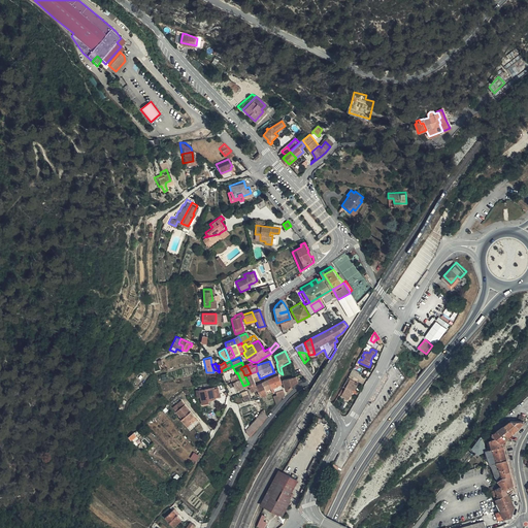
[(232,366),(222,371),(226,378),(230,387),(234,385),(232,381),(239,377),(237,372),(236,373),(232,366)]
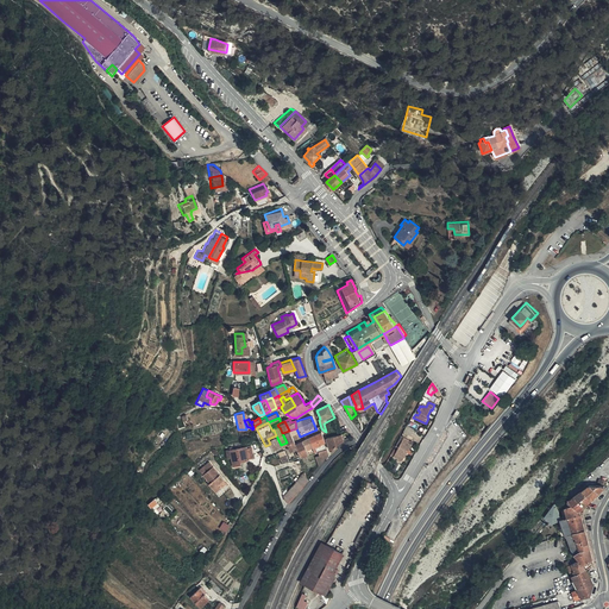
[(293,440),(300,437),(296,428),(289,431),(290,434),(293,440)]
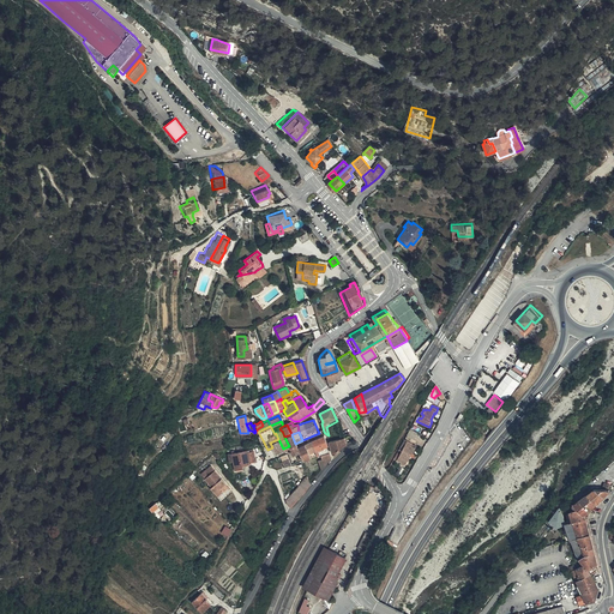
[(289,446),(295,444),(293,438),(292,434),(284,437),(289,446)]
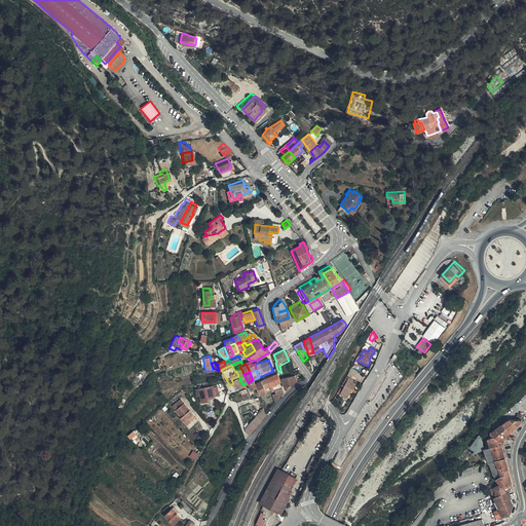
[(275,389),(278,388),(277,386),(278,386),(277,383),(279,382),(280,382),(277,373),(271,376),(275,389)]
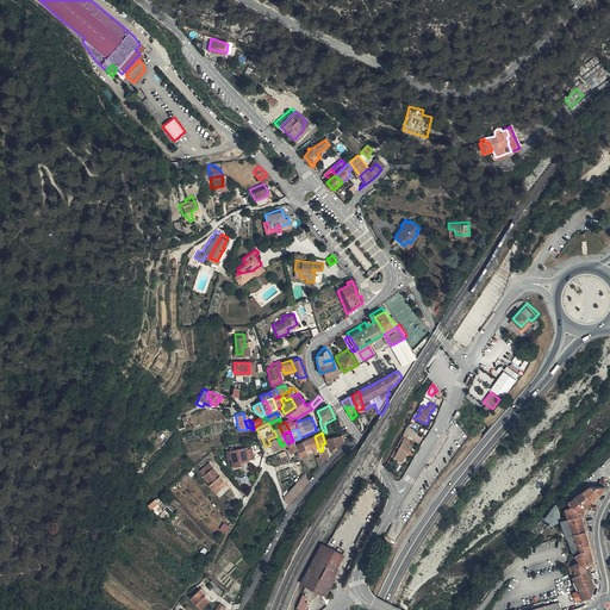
[(275,449),(281,446),(277,436),(268,440),(271,444),(271,447),(272,450),(275,449)]
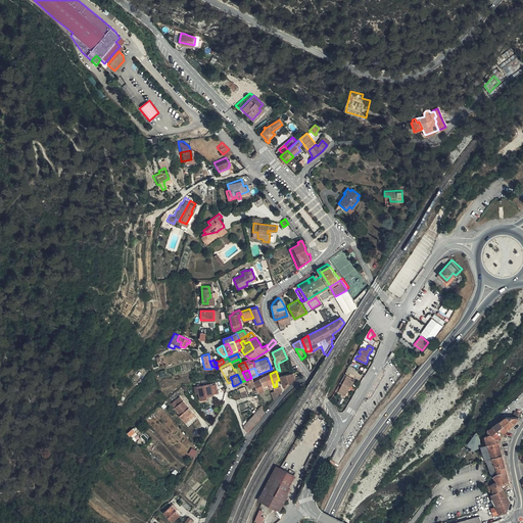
[(272,387),(273,387),(274,387),(270,374),(266,375),(265,376),(270,388),(272,387)]
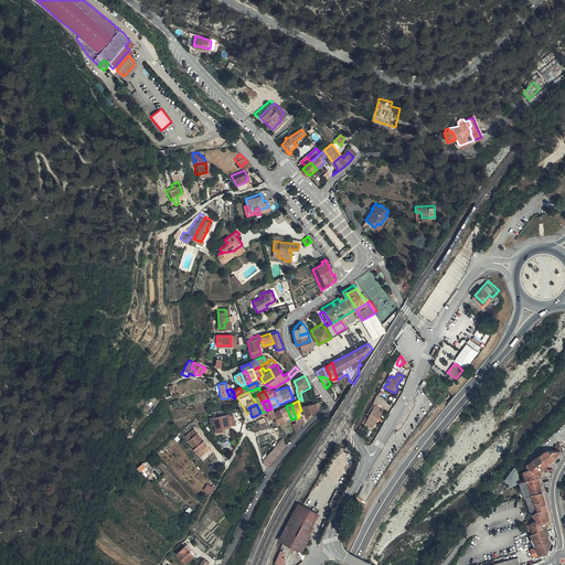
[(316,409),(315,404),(302,406),(304,409),(306,417),(308,417),(316,409)]
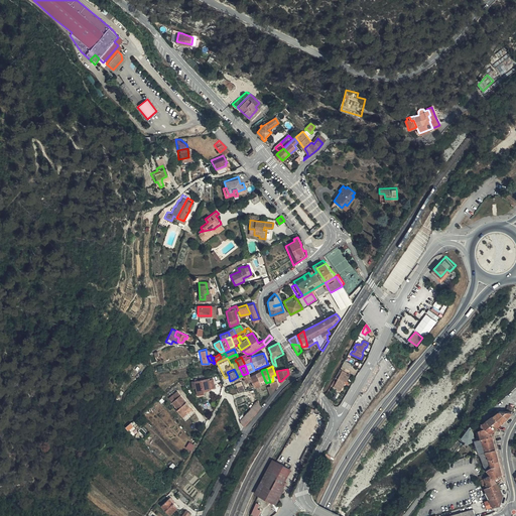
[(261,371),(256,373),(257,376),(258,376),(261,384),(264,384),(266,383),(261,371)]
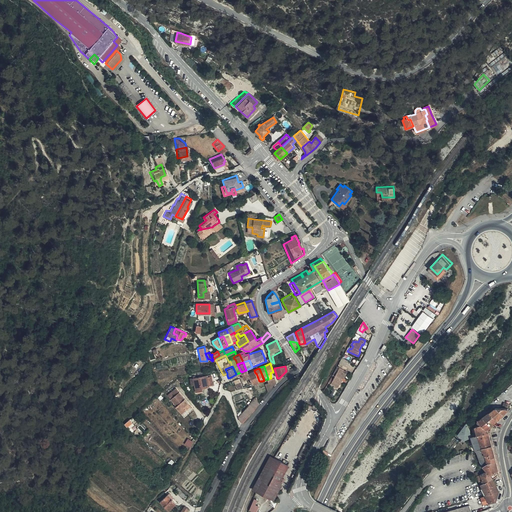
[(338,368),(333,377),(335,378),(331,385),(338,389),(344,379),(344,380),(348,373),(338,368)]
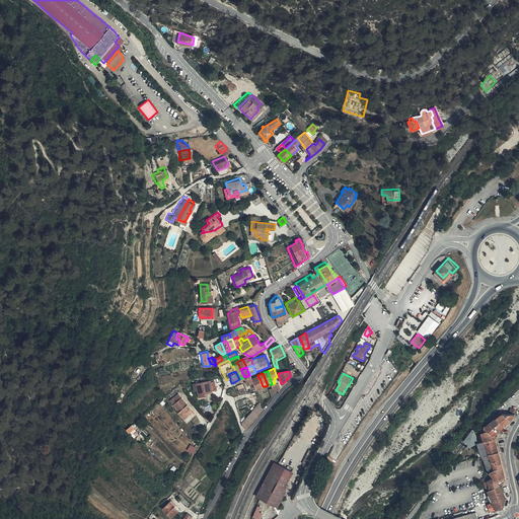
[(254,387),(255,389),(263,386),(260,378),(258,378),(257,375),(253,377),(250,378),(252,382),(252,383),(254,387)]
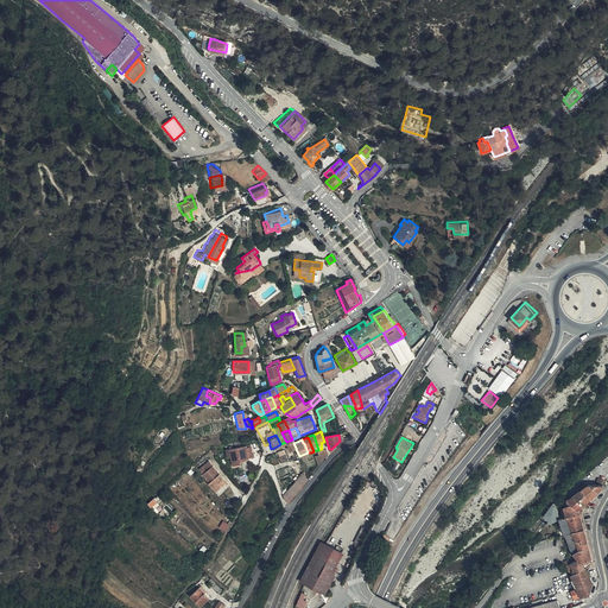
[(252,457),(249,447),(244,448),(242,447),(229,449),(230,456),(228,456),(230,466),(239,464),(238,461),(247,460),(247,458),(252,457)]
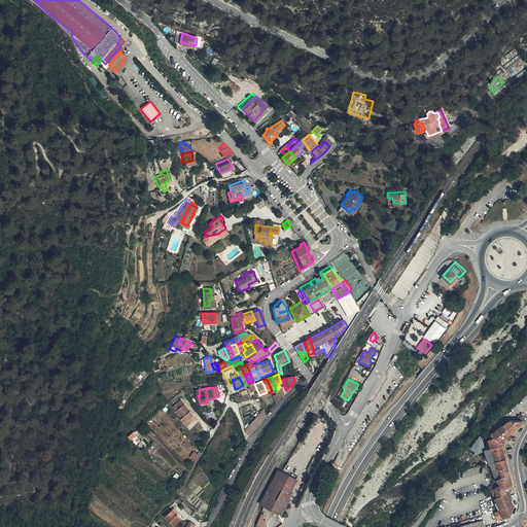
[(283,394),(282,389),(275,391),(276,394),(273,395),(275,403),(278,400),(283,394)]
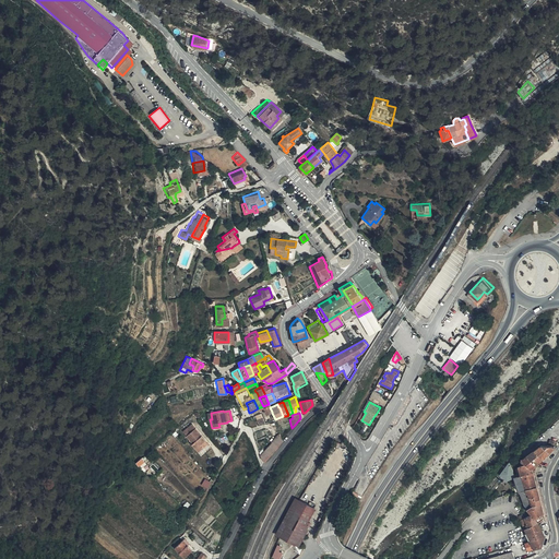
[(253,417),(258,426),(264,424),(259,414),(253,417)]
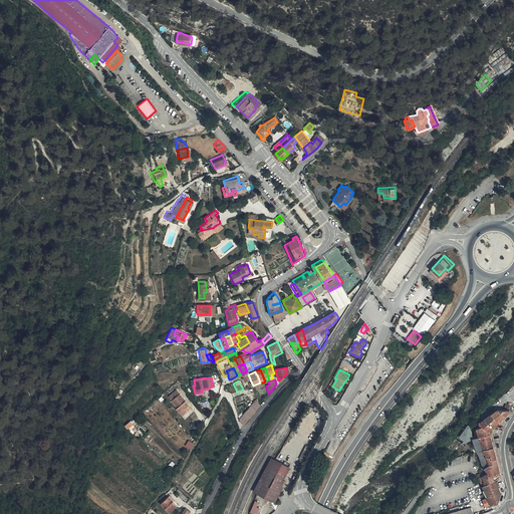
[(182,409),(187,405),(175,390),(167,397),(175,408),(174,408),(180,416),(185,412),(182,409)]
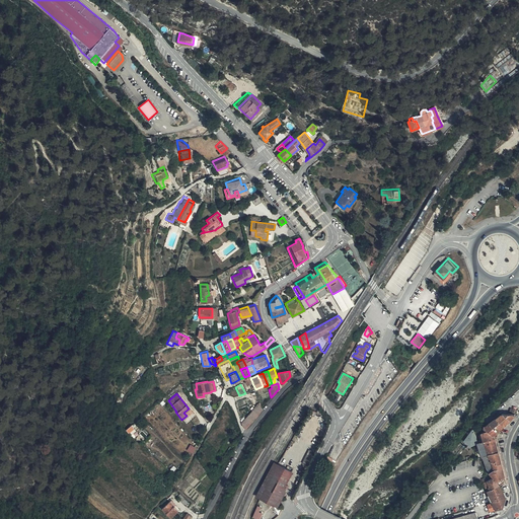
[(261,411),(258,404),(258,402),(239,423),(241,426),(243,428),(254,417),(261,411)]
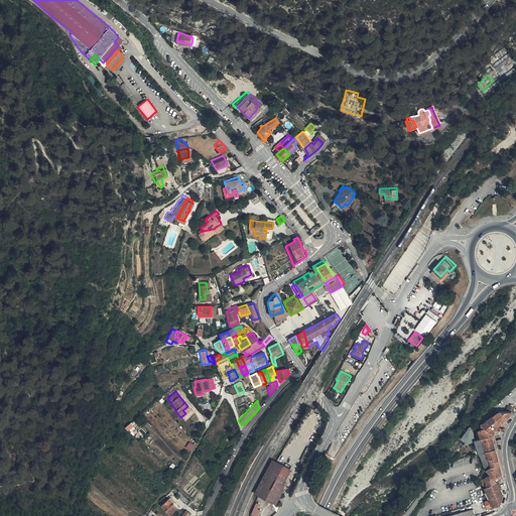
[(499,407),(488,416),(496,425),(513,409),(505,406),(503,407),(499,407)]
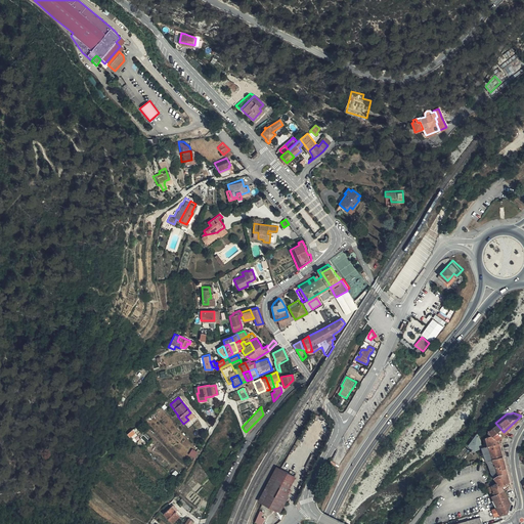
[(492,430),(489,432),(491,435),(494,433),(497,438),(500,436),(504,432),(495,423),(490,426),(492,430)]
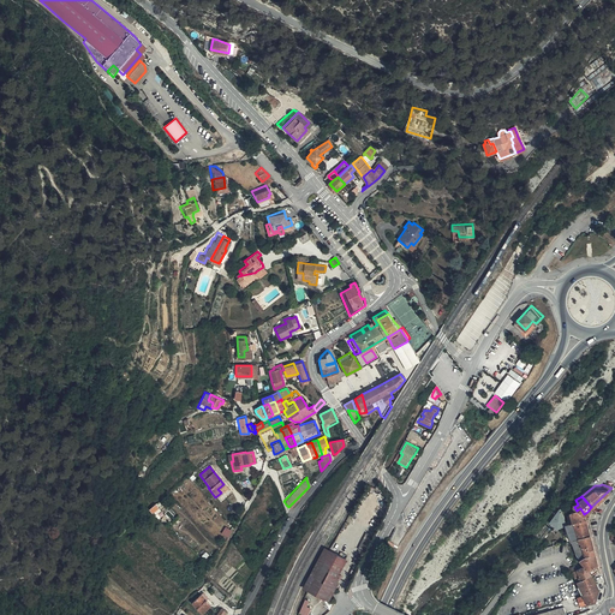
[(562,513),(560,506),(550,518),(557,525),(562,524),(567,521),(562,513)]
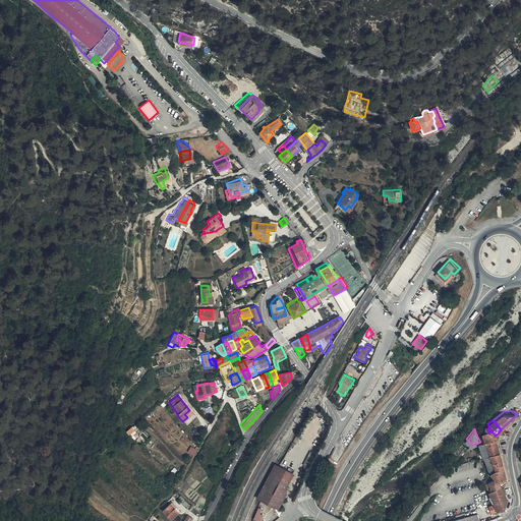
[(486,429),(482,431),(480,433),(482,442),(499,437),(498,433),(495,436),(491,430),(488,432),(486,429)]
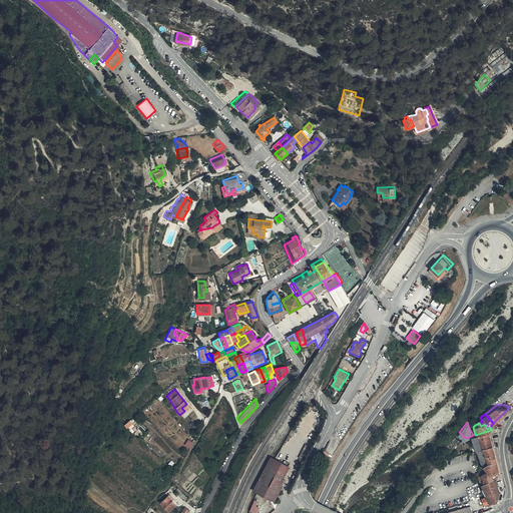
[(475,435),(473,435),(479,448),(494,444),(491,430),(475,435)]
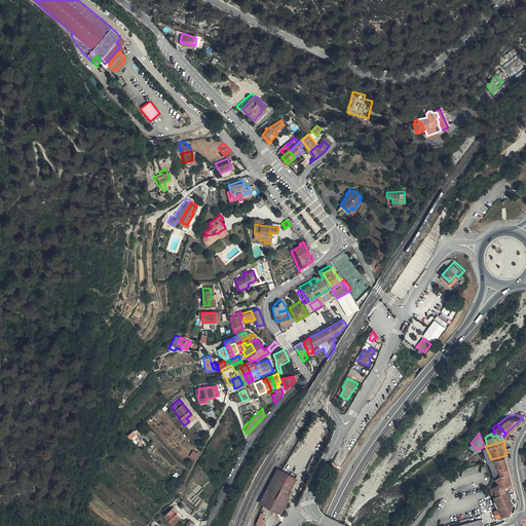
[(506,455),(491,459),(497,473),(503,481),(495,484),(492,485),(495,492),(499,491),(500,492),(509,489),(511,487),(514,482),(506,455)]
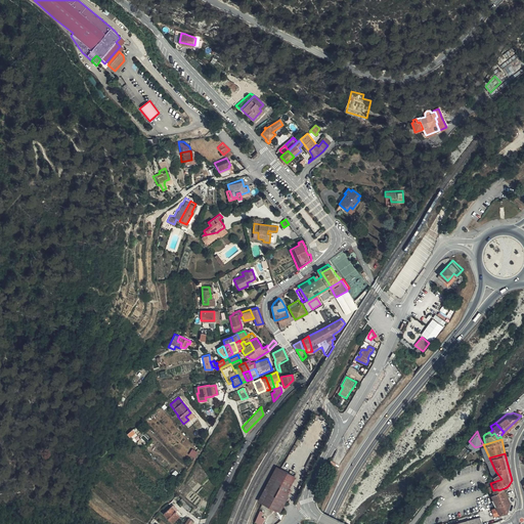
[(294,478),(279,471),(261,505),(279,514),(287,499),(286,498),(287,497),(288,494),(286,493),(294,478)]
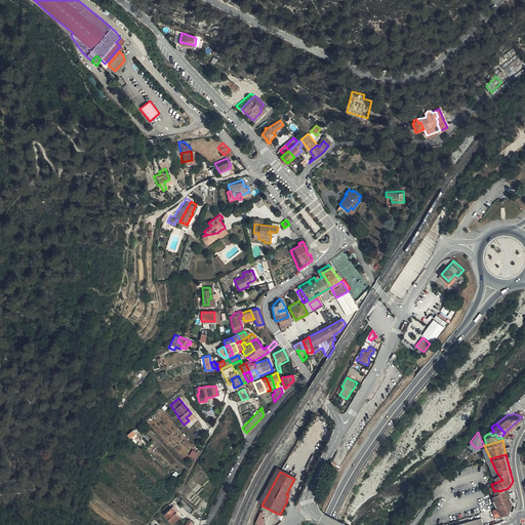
[(499,505),(496,505),(497,507),(495,508),(496,514),(503,513),(511,511),(513,500),(508,488),(499,491),(495,493),(499,505)]
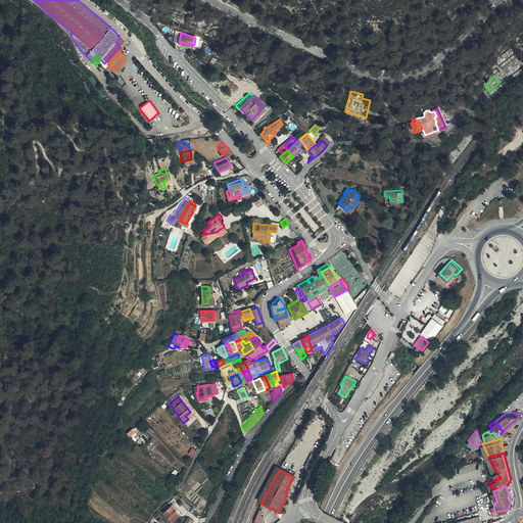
[(179,515),(170,506),(161,513),(171,522),(179,515)]
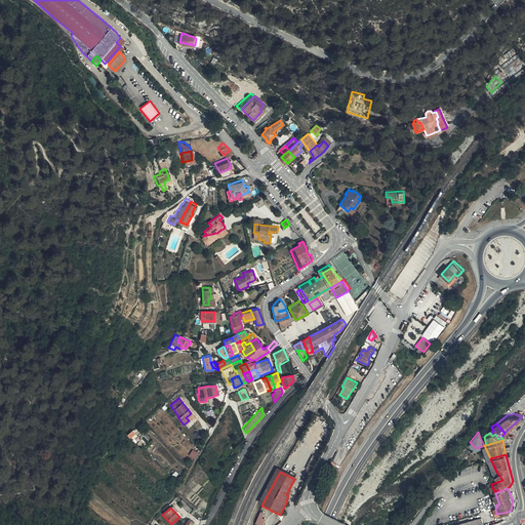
[(263,524),(264,524),(266,518),(263,517),(265,512),(260,511),(256,523),(263,524)]
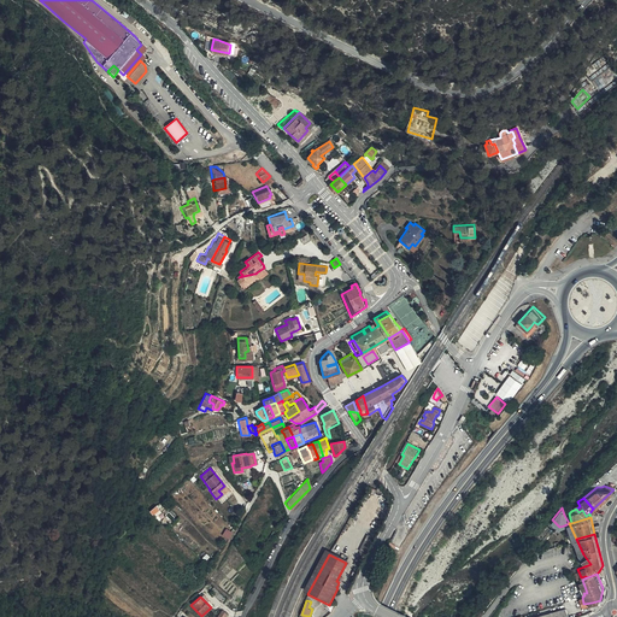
[(545,611),(546,616),(565,616),(570,616),(566,605),(554,609),(556,612),(547,615),(546,611),(545,611)]
